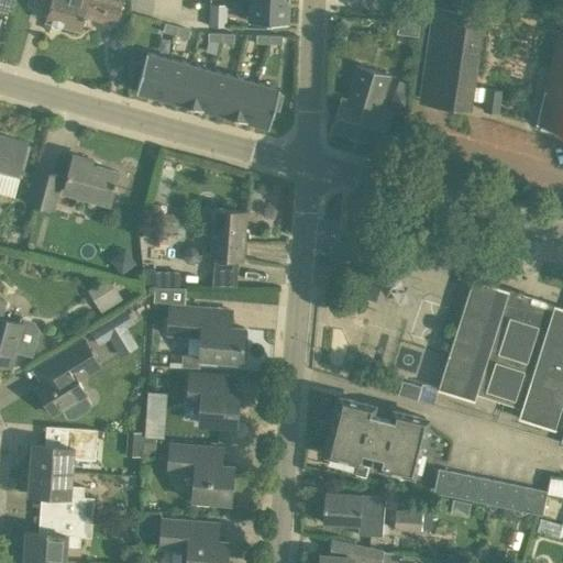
[(0,0),(0,13),(8,15),(12,0),(0,0)]
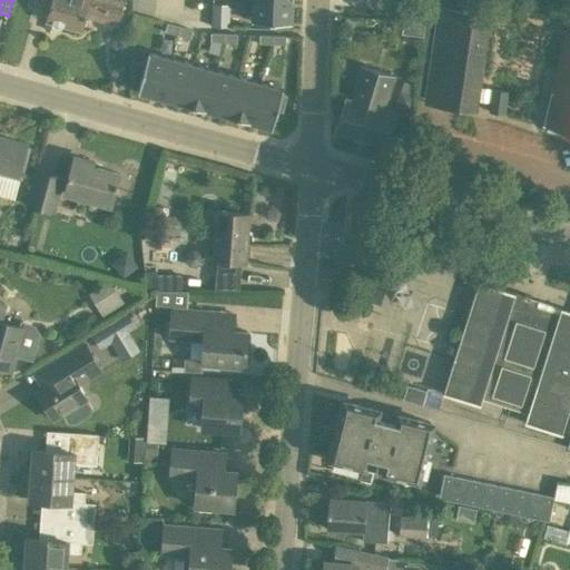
[(112,0),(32,0),(31,2),(36,3),(49,7),(45,21),(81,31),(85,18),(117,27),(124,3),(112,0)]
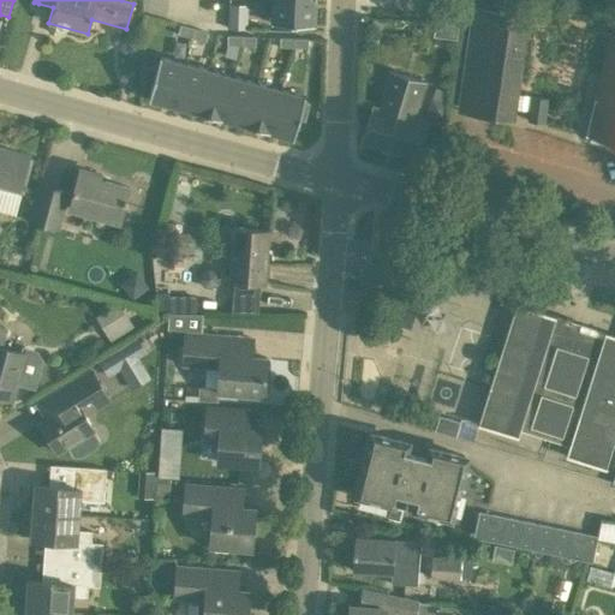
[(315,0),(272,0),(270,23),(315,25),(315,0)]
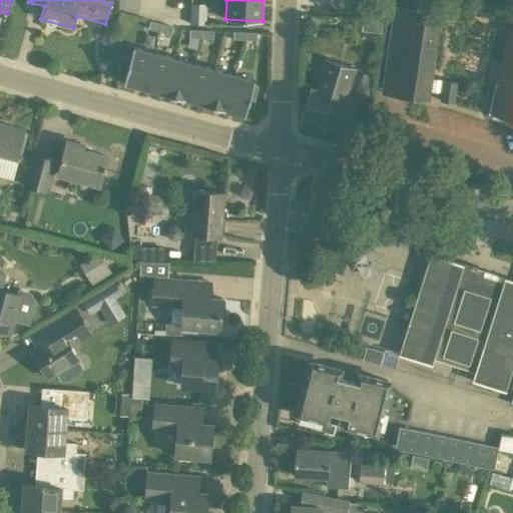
[(366,0),(363,20),(362,30),(380,32),(384,0),(366,0)]
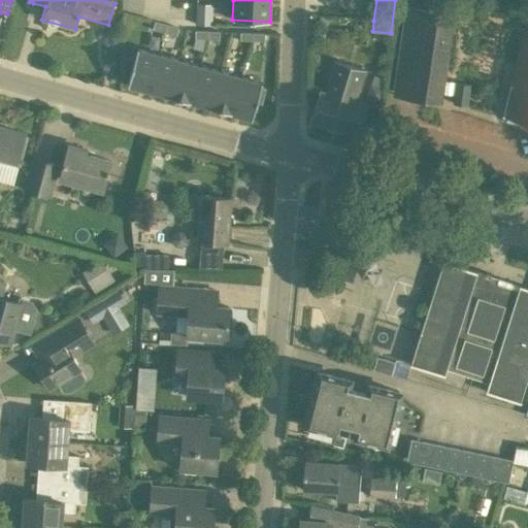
[(196,4),(195,26),(211,26),(212,5),(196,4)]
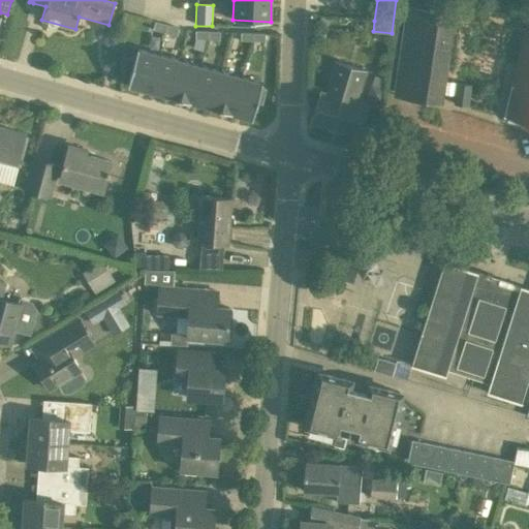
[(410,89),(409,97),(441,101),(454,14),(408,7),(396,86),(410,89)]
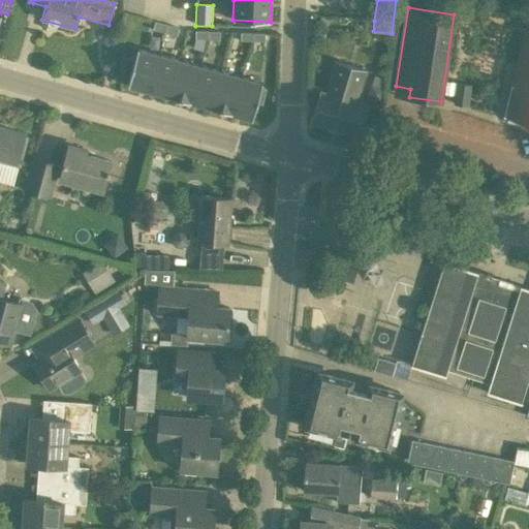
[(528,13),(502,117),(528,123),(528,13)]
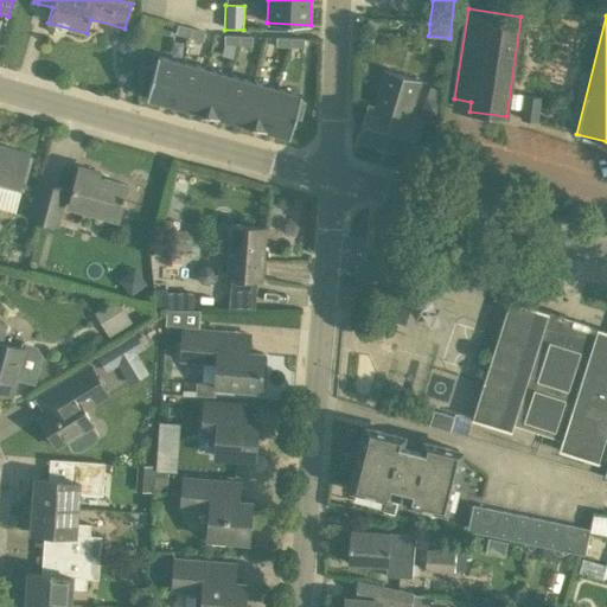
[(189,38),(191,29),(178,25),(176,34),(189,38)]
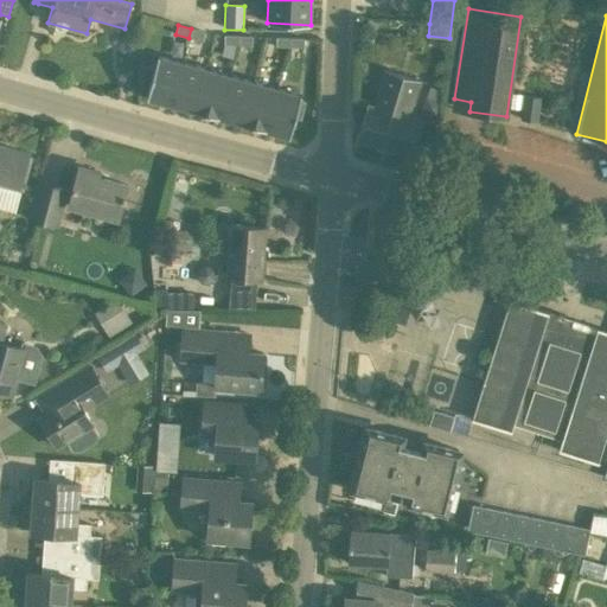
[(205,32),(191,29),(189,38),(203,42),(205,32)]
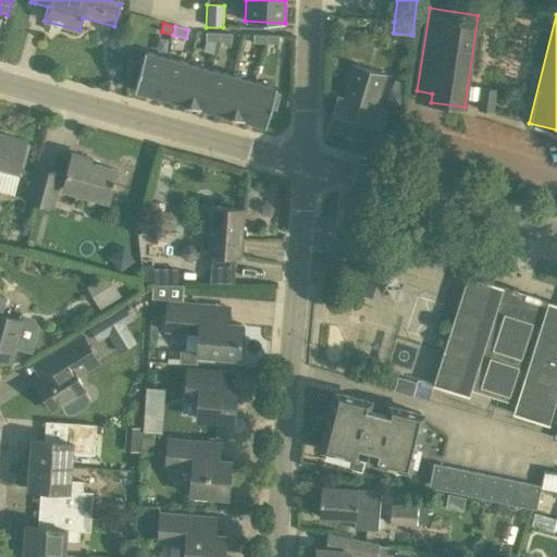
[(218,41),(219,33),(206,32),(206,40),(218,41)]
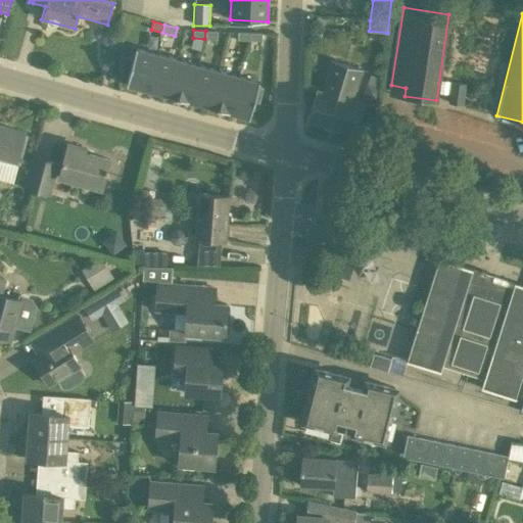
[(205,31),(204,39),(217,39),(218,31),(205,31)]
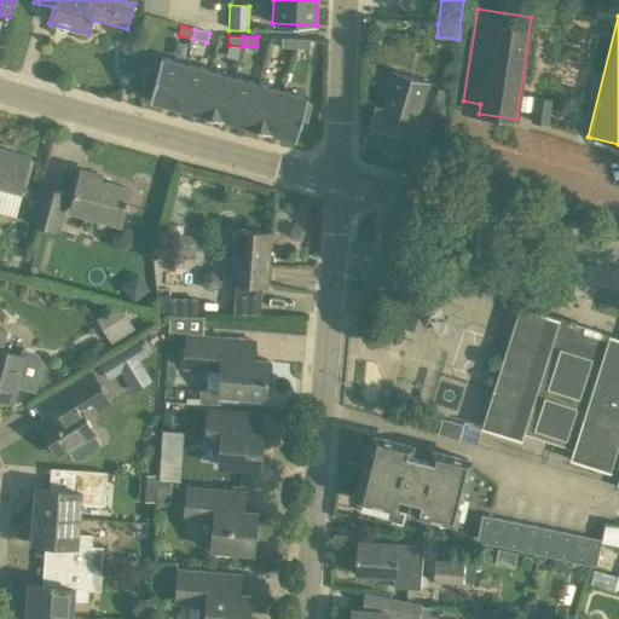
[(295,48),(295,39),(282,38),(281,47),(295,48)]
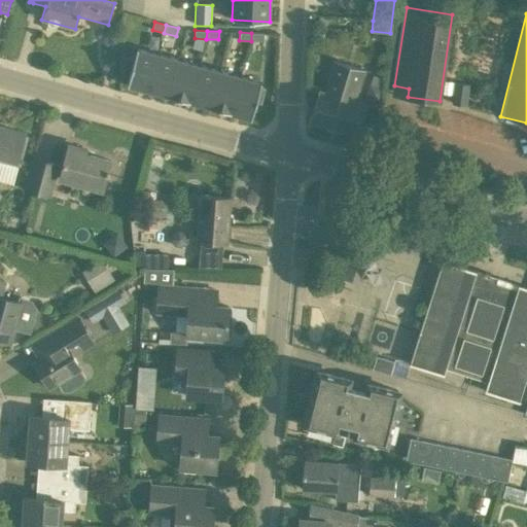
[(251,33),(251,41),(264,41),(264,33),(251,33)]
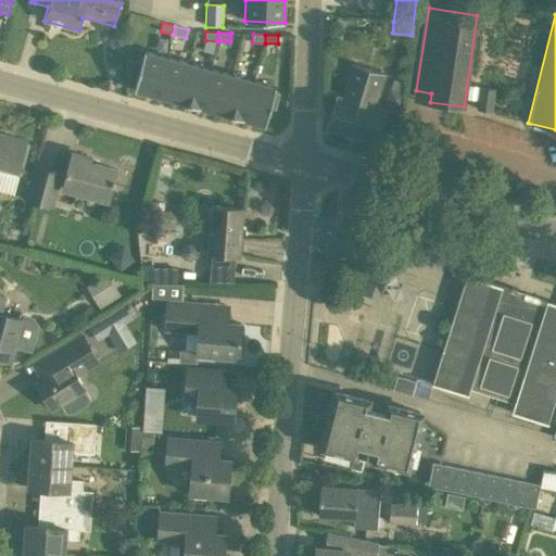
[(128,41),(124,36),(117,36),(112,40),(112,47),(116,52),(123,52),(128,48),(128,41)]
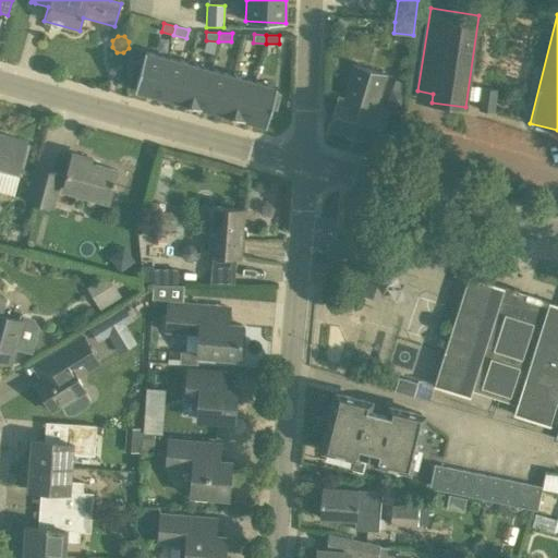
[(157,96),(168,58),(145,51),(134,89),(157,96)]
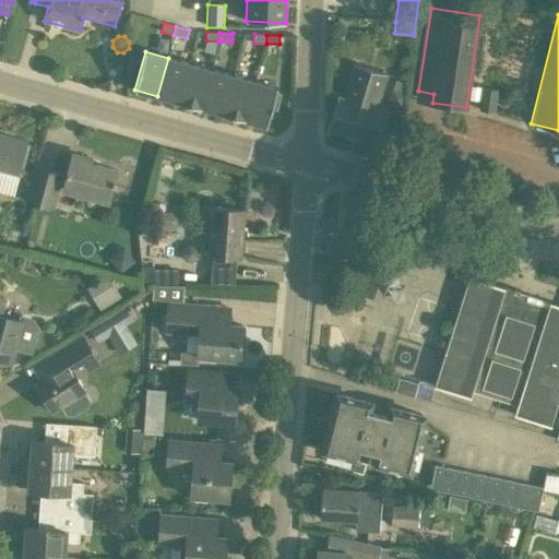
[(189,63),(168,58),(157,96),(179,102),(189,63)]
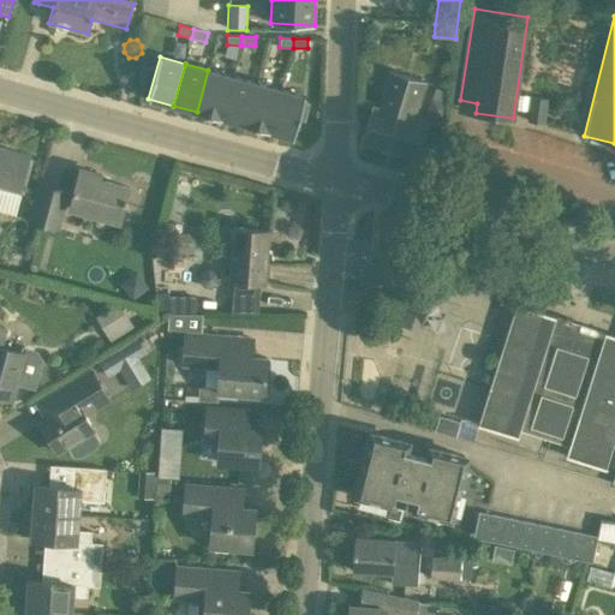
[(208,70),(197,112),(221,119),(232,76),(208,70)]
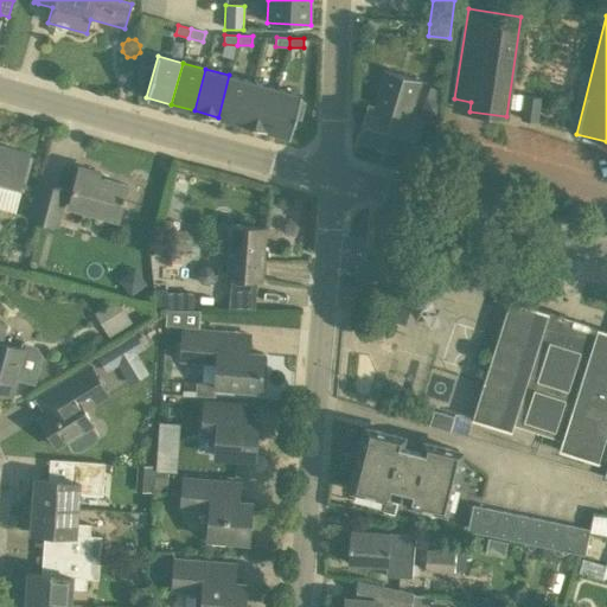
[(229,75),(218,117),(242,123),(253,82),(229,75)]
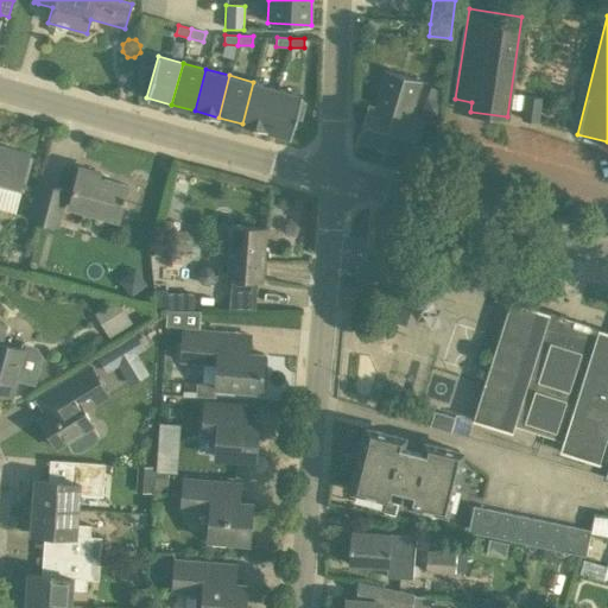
[(410,154),(420,120),(409,116),(418,87),(406,83),(407,82),(382,75),(374,106),(369,105),(359,139),(410,154)]
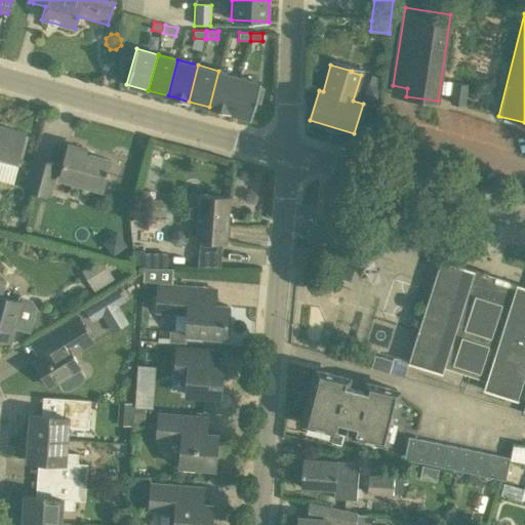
[(239,76),(218,71),(209,107),(230,112),(239,76)]
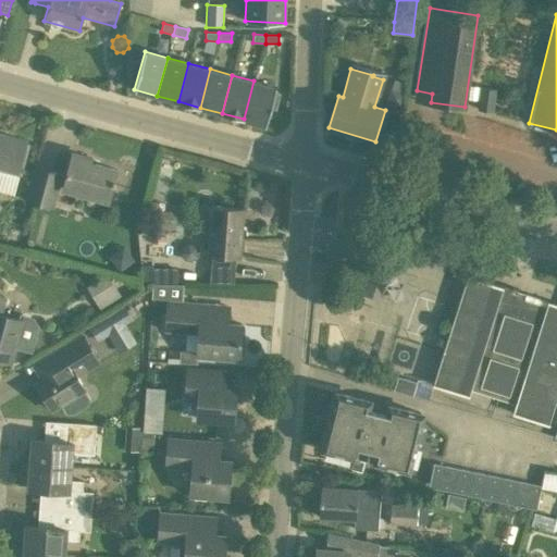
[(276,87),(254,81),(244,119),(267,125),(271,108),(275,109),(279,94),(275,93),(276,87)]
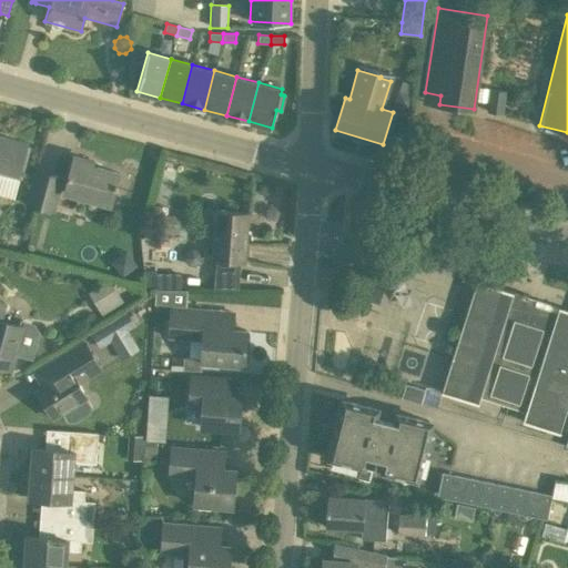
[(490,88),(487,111),(503,113),(505,90),(490,88)]
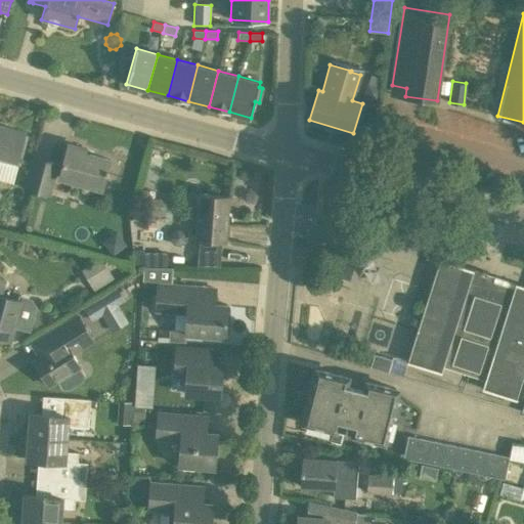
[(0,156),(16,161),(25,133),(10,129),(10,128),(0,124),(0,156)]
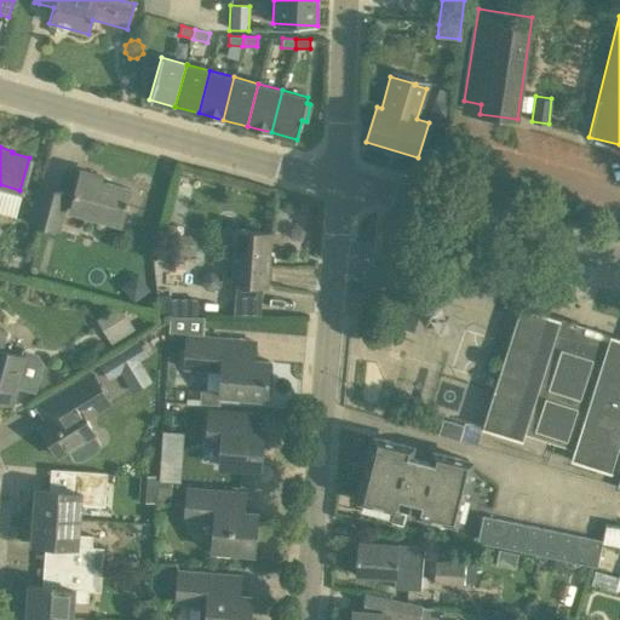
[(70,210),(120,223),(130,189),(99,181),(101,176),(80,171),(70,210)]
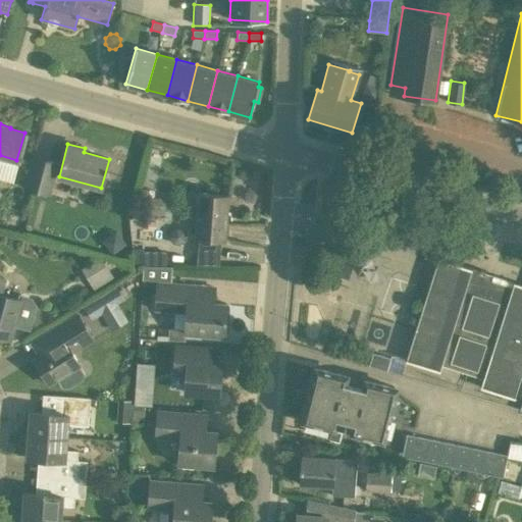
[(29,163),(22,188),(35,191),(50,195),(56,170),(42,166),(29,163)]
